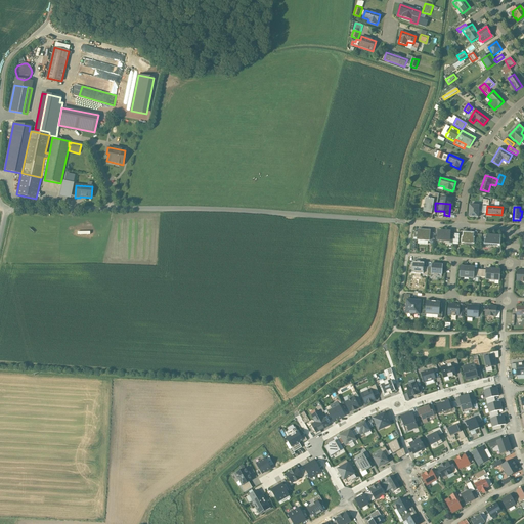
[(430,231),(418,230),(418,232),(418,238),(418,241),(429,242),(430,233),(430,231)]
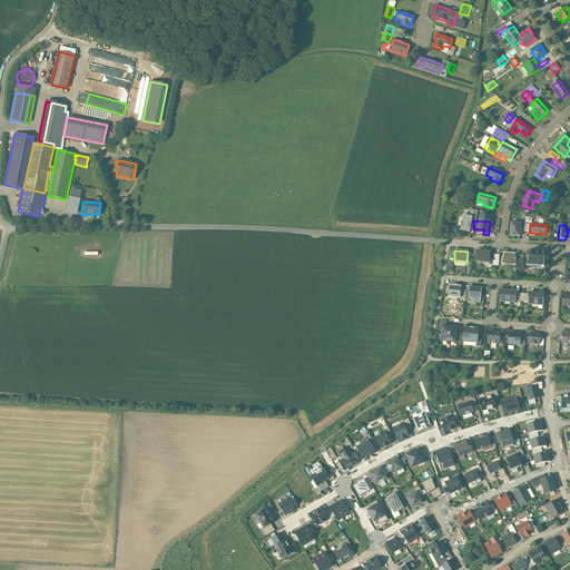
[(490,253),(477,252),(477,262),(489,263),(489,255),(490,253)]
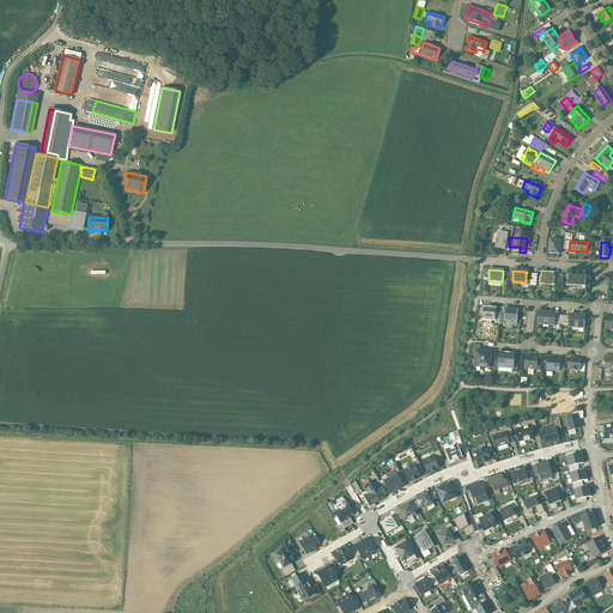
[(554,273),(542,273),(541,278),(540,278),(540,284),(554,285),(554,279),(553,279),(554,273)]
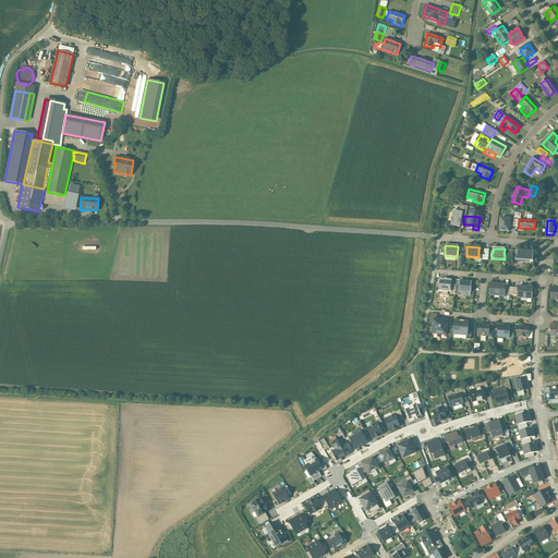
[(533,251),(518,250),(518,251),(516,251),(516,261),(533,262),(533,255),(533,251)]
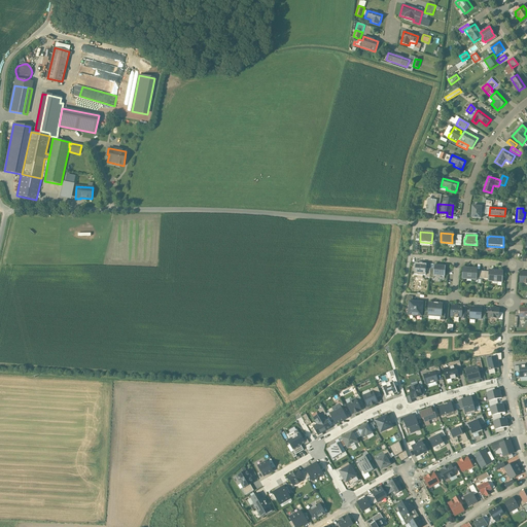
[(422,264),(419,264),(415,264),(415,275),(417,275),(417,276),(423,276),(425,276),(426,269),(426,265),(422,265),(422,264)]
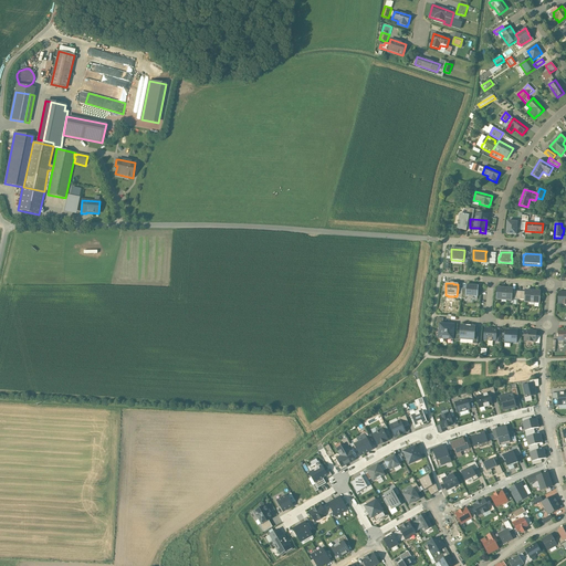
[(479,286),(467,285),(467,289),(465,297),(473,297),(473,296),(478,297),(479,286)]
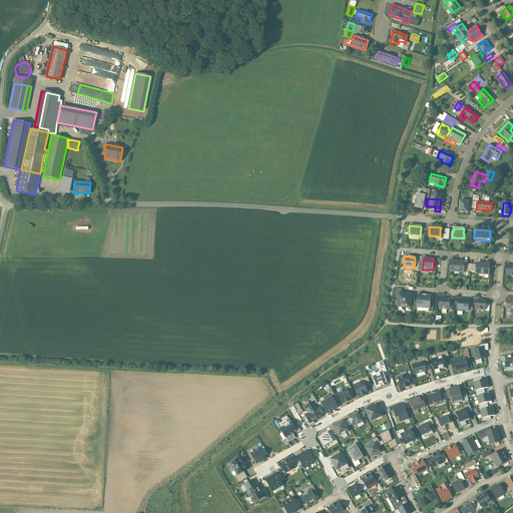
[(464,263),(451,262),(451,270),(451,272),(455,272),(455,274),(459,274),(459,272),(463,273),(463,271),(464,264),(464,263)]
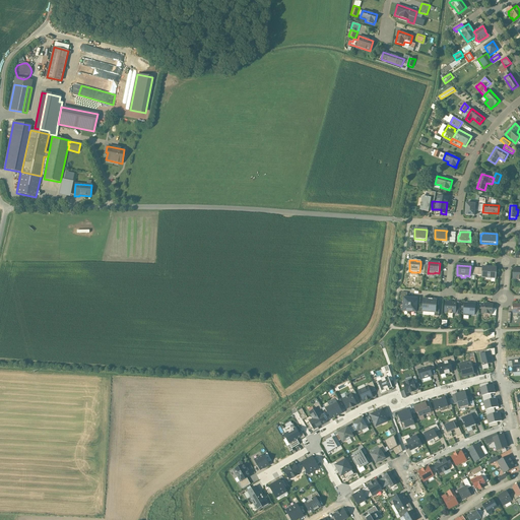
[(496,268),(482,267),(482,268),(482,275),(482,276),(482,277),(486,277),(486,279),(491,280),(491,278),(495,278),(496,276),(496,268)]
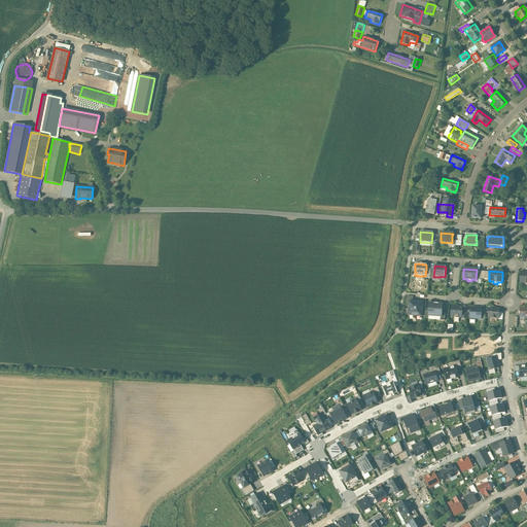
[(417,302),(414,302),(410,302),(409,308),(409,315),(422,316),(422,308),(423,303),(422,303),(417,303),(417,302)]
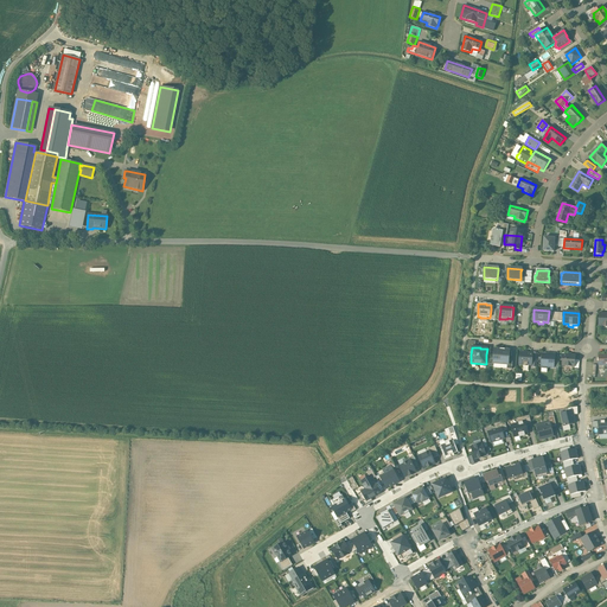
[(505,350),(500,349),(500,350),(494,350),(494,359),(493,364),(494,364),(508,365),(509,365),(509,360),(510,351),(505,350)]
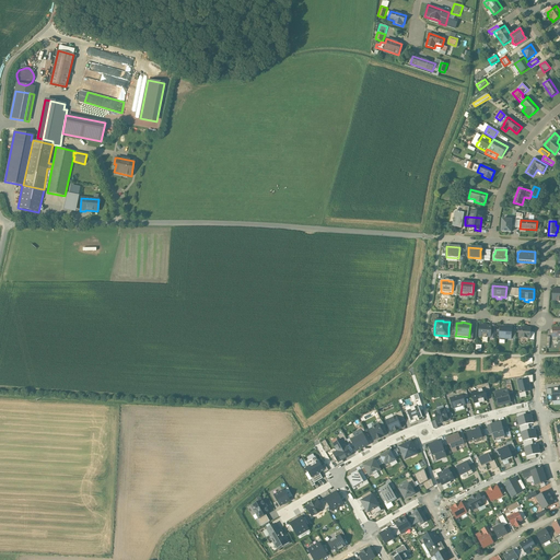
[(491,327),(480,326),(479,336),(490,337),(491,328),(491,327)]
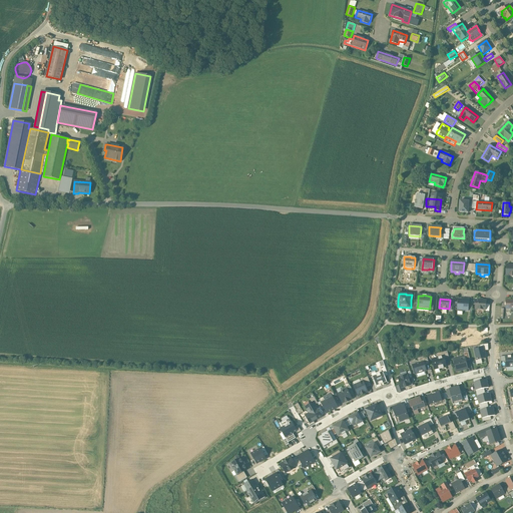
[(469,301),(459,300),(458,310),(458,311),(463,311),(463,310),(468,311),(469,303),(469,301)]
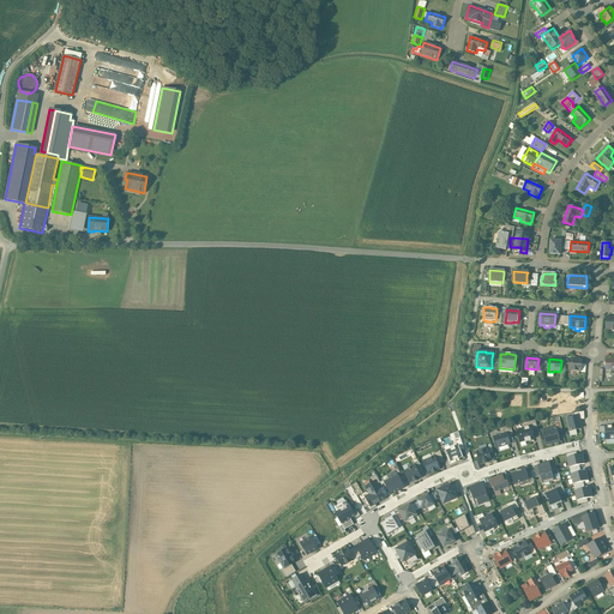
[(582,360),(570,359),(569,369),(581,371),(582,360)]
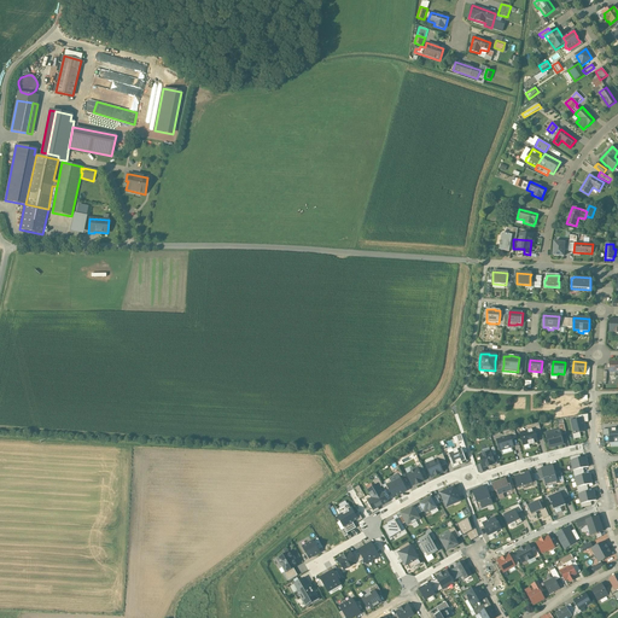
[(578,420),(572,421),(575,435),(586,432),(583,423),(583,419),(578,420)]
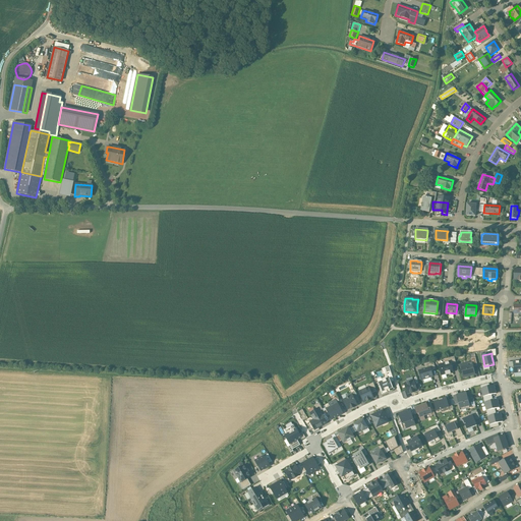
[(468,365),(461,367),(463,379),(479,374),(476,361),(467,363),(468,365)]
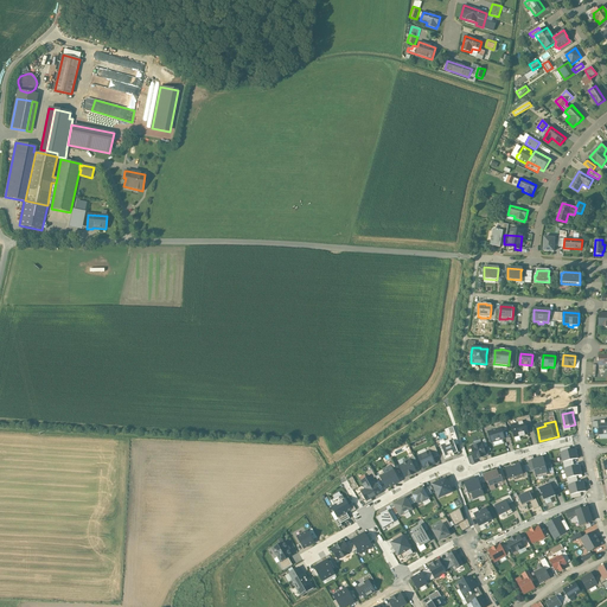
[(504,422),(494,425),(496,430),(500,428),(502,432),(508,430),(504,422)]
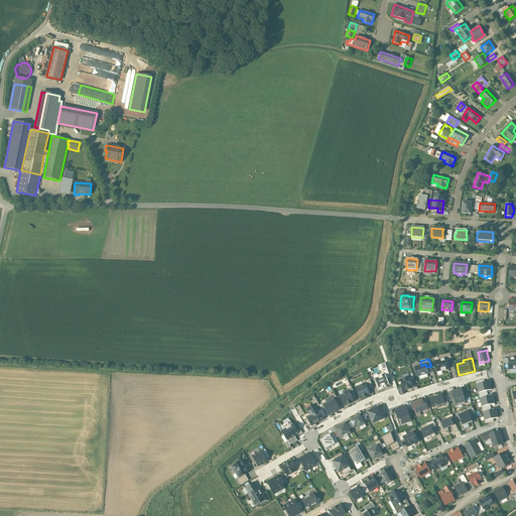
[(440,360),(433,362),(436,373),(440,371),(441,373),(446,371),(445,370),(448,369),(446,361),(445,359),(440,360)]
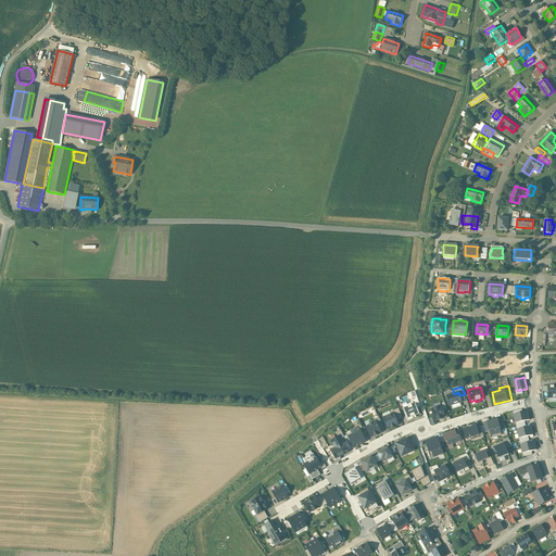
[(454,394),(446,396),(450,407),(463,403),(459,395),(458,392),(454,394)]
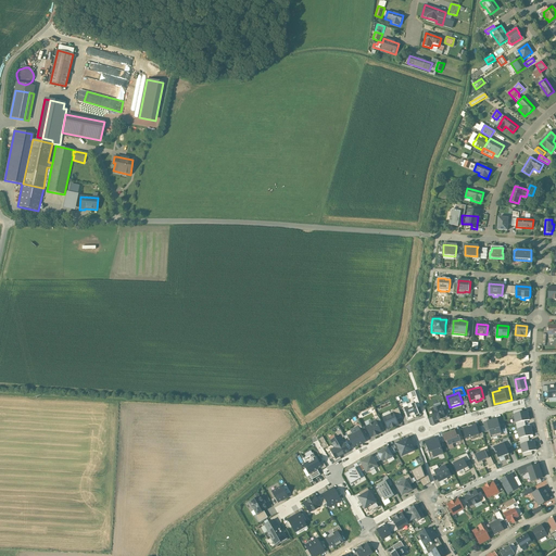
[(415,404),(403,408),(407,419),(418,415),(415,404)]
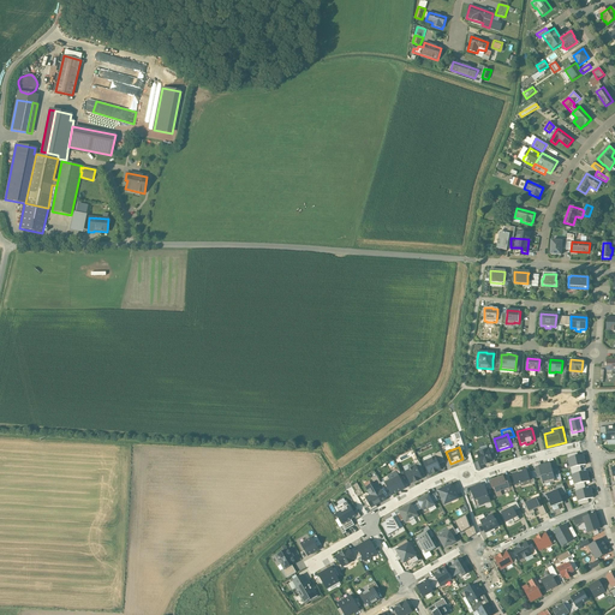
[(488,449),(477,453),(481,466),(493,463),(490,455),(488,449)]
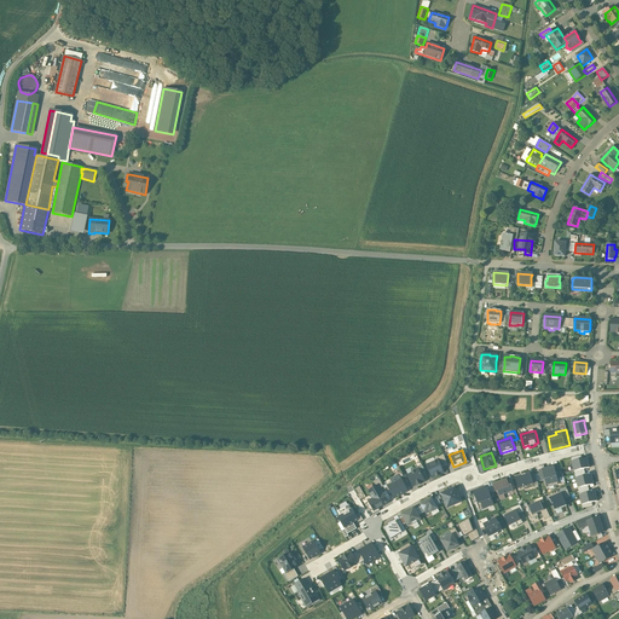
[(434,460),(434,461),(438,460),(441,468),(447,466),(443,455),(434,460)]
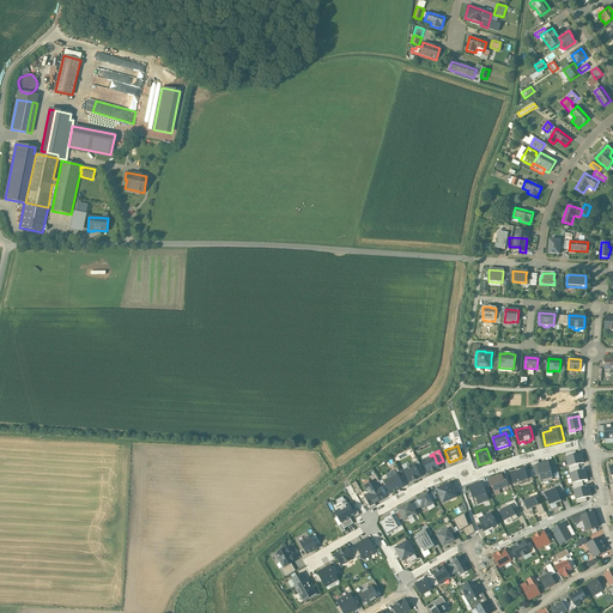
[(430,456),(422,461),(428,474),(431,472),(431,473),(436,472),(435,471),(439,468),(437,463),(434,455),(430,456)]
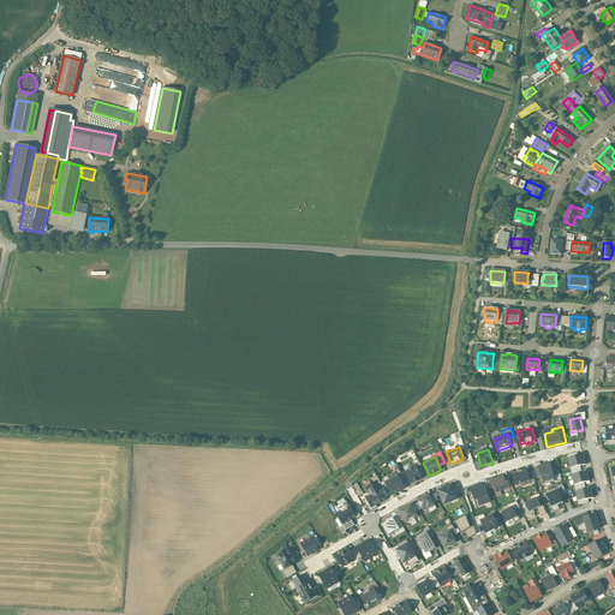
[(415,467),(418,475),(423,472),(418,461),(413,464),(415,467)]
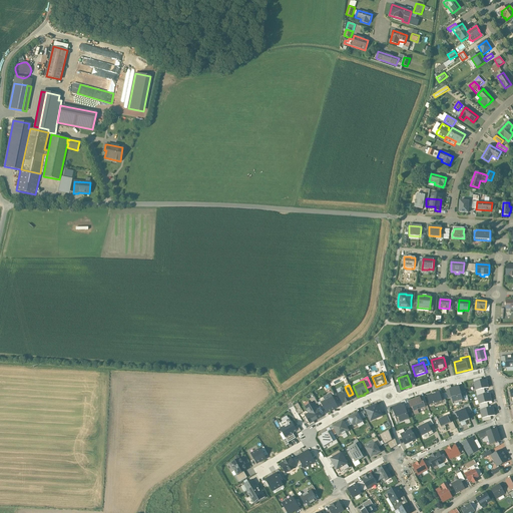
[(459,387),(449,390),(451,398),(452,403),(462,401),(461,397),(459,389),(459,387)]
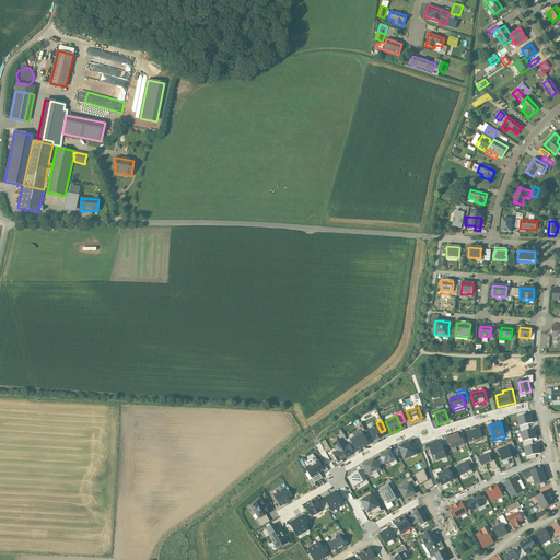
[(377,426),(368,430),(373,441),(383,436),(381,432),(377,426)]
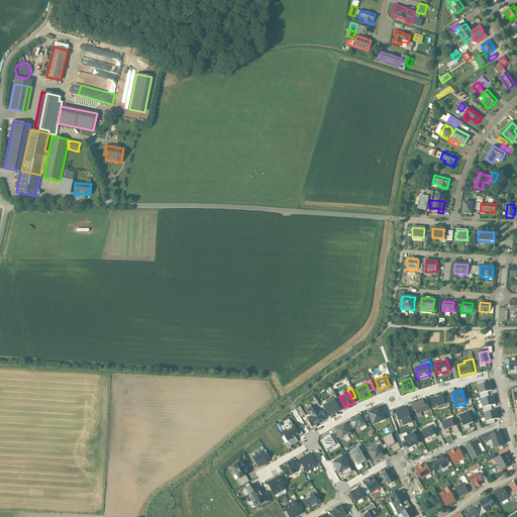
[(436,398),(431,399),(433,408),(444,405),(445,405),(443,398),(442,396),(439,397),(438,396),(435,397),(436,398)]
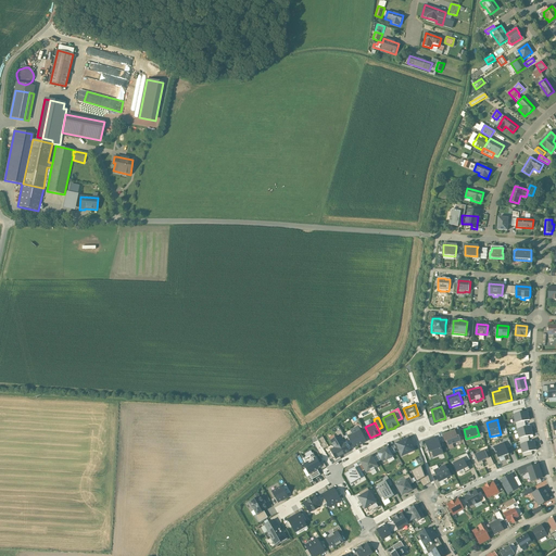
[(353,434),(349,438),(355,447),(366,441),(358,428),(352,431),(353,434)]
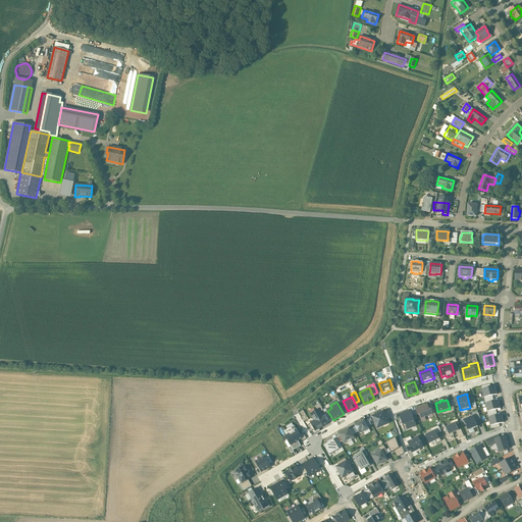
[(427,405),(416,409),(420,419),(420,418),(422,422),(426,420),(425,417),(432,414),(430,410),(429,411),(427,406),(427,405)]
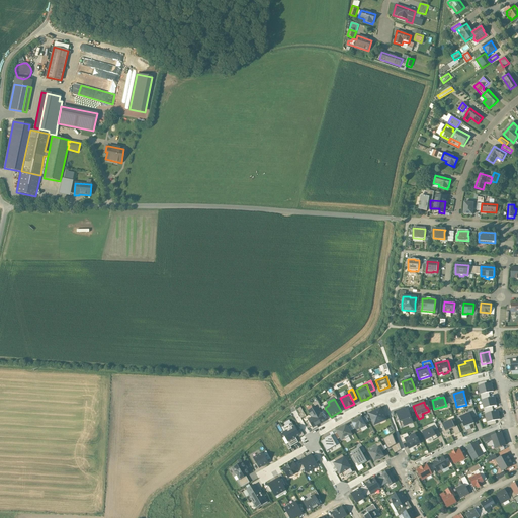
[(317,426),(326,421),(317,406),(309,411),(311,415),(307,417),(308,420),(307,421),(312,431),(318,428),(317,426)]
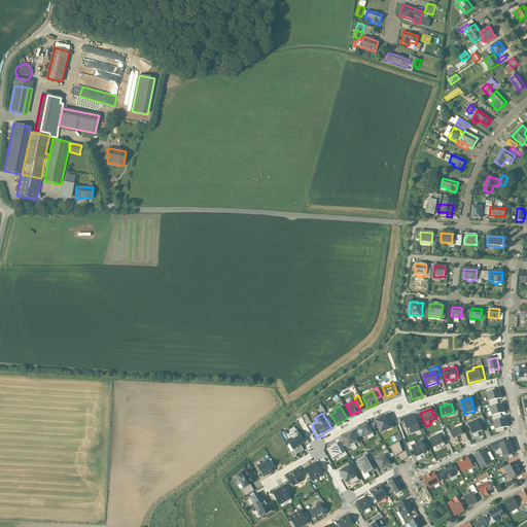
[(414,415),(402,419),(407,430),(409,429),(411,434),(420,431),(414,415)]
